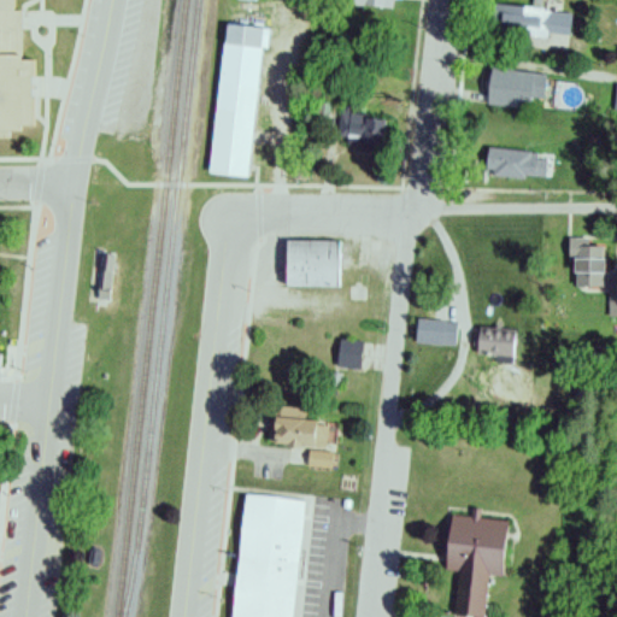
[(0,0),(0,129),(31,130),(33,59),(21,59),(21,10),(16,10),(16,0),(0,0)]
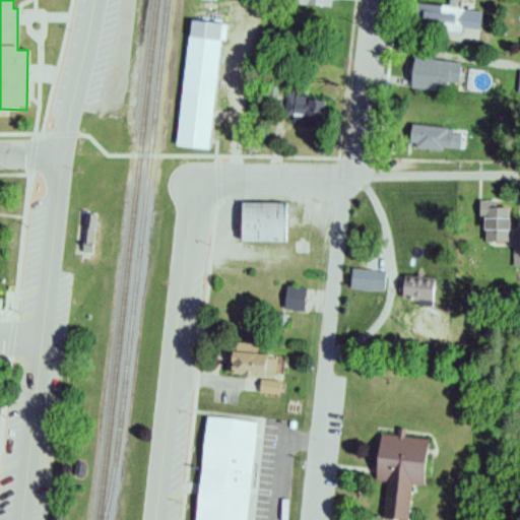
[(328,0),(296,0),(296,4),(328,8),(328,0)]
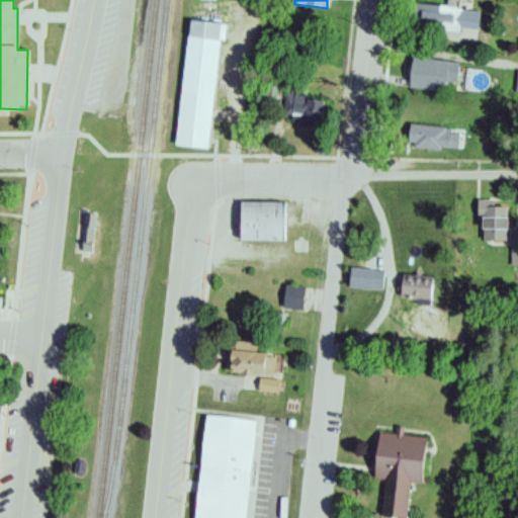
[(479,29),(480,10),(413,5),(412,24),(479,29)]
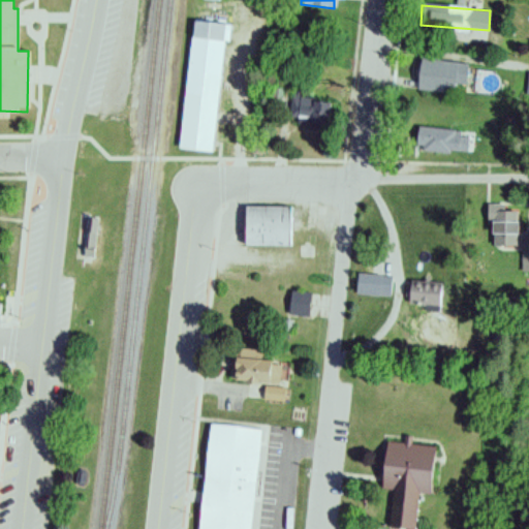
[(179,149),(214,153),(227,24),(191,20),(179,149)]
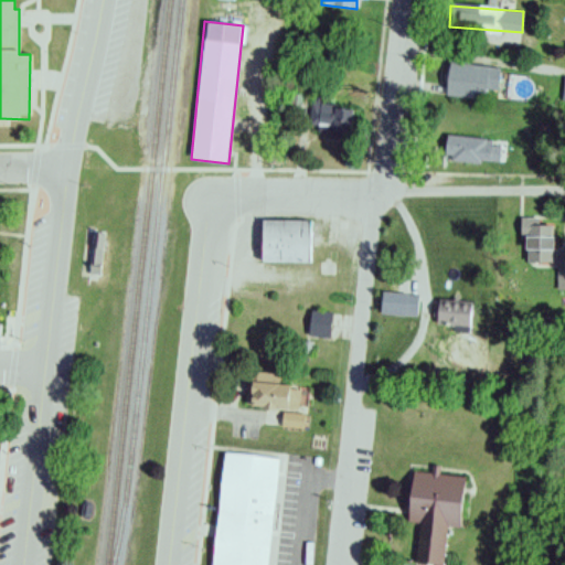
[(447,62),(444,93),(497,98),(500,68),(447,62)]
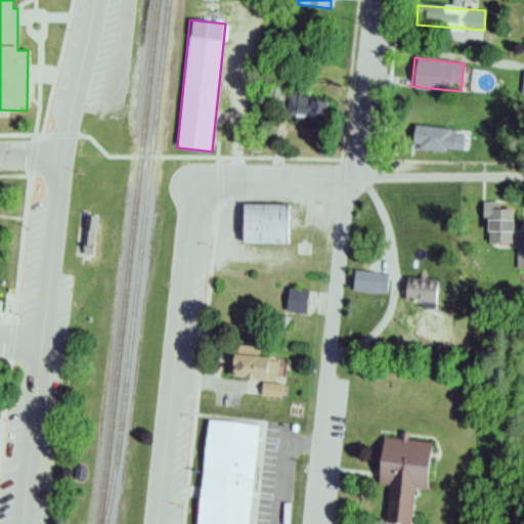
[(318,94),(289,93),(288,117),(317,118),(318,94)]
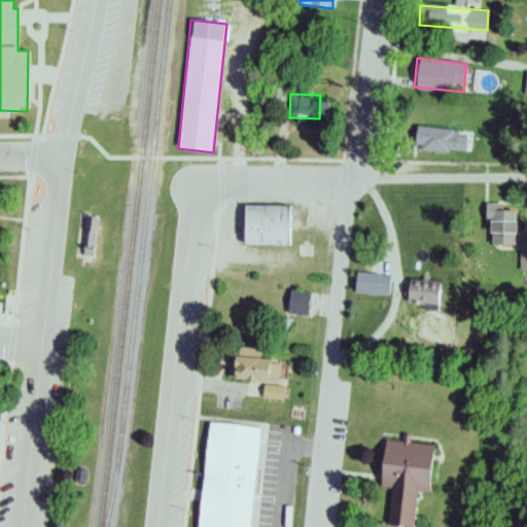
[(462,132),(415,127),(413,148),(459,154),(462,132)]
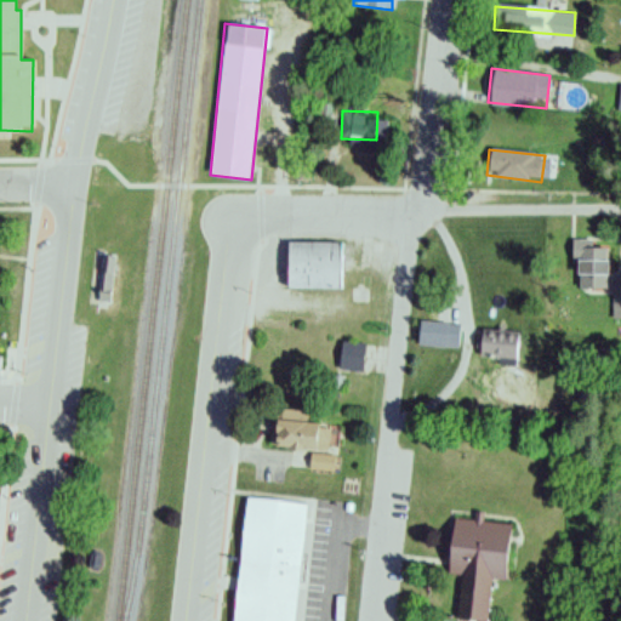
[(289,235),(286,289),(340,288),(339,235),(289,235)]
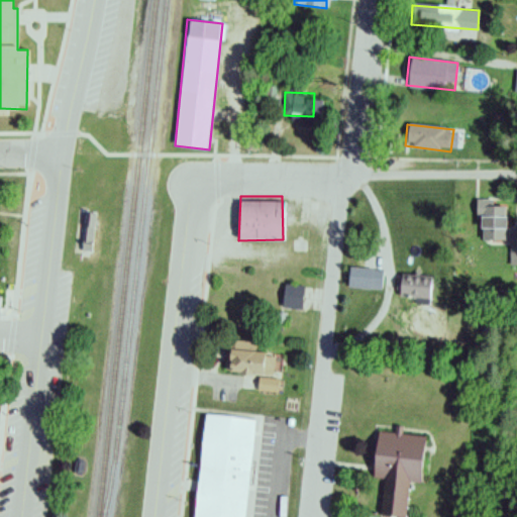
[(477,203),(477,240),(504,240),(504,203),(477,203)]
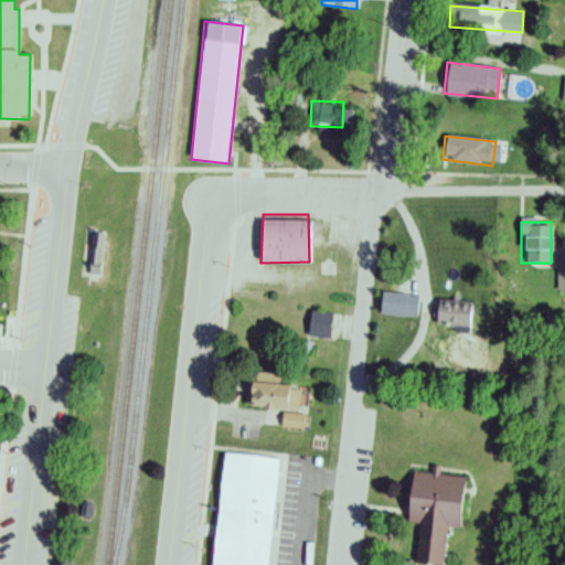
[(91,264),(102,265),(105,234),(94,233),(91,264)]
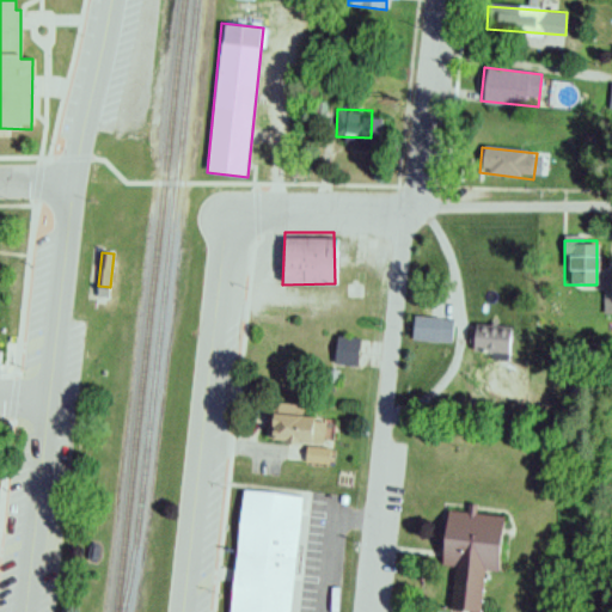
[(454,320),(412,316),(409,338),(452,344),(454,320)]
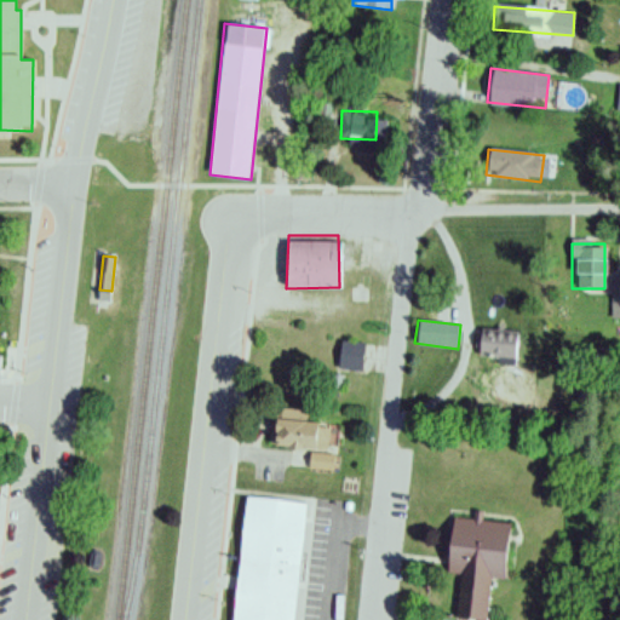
[(477,356),(499,356),(499,362),(517,362),(517,329),(477,329),(477,356)]
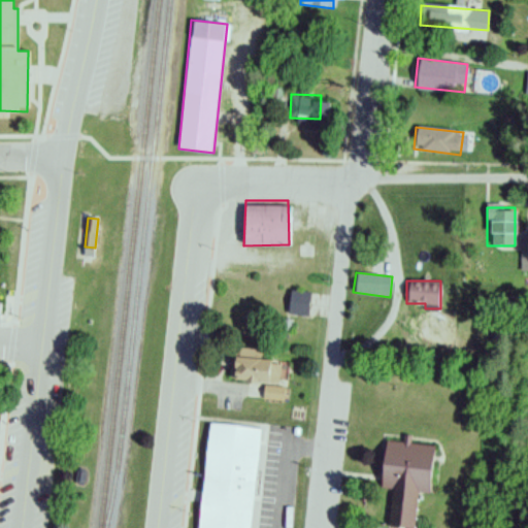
[(286,286),(285,310),(303,310),(307,288),(286,286)]
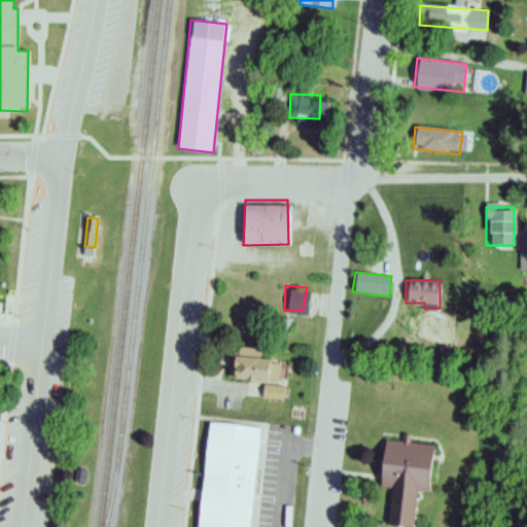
[(227,340),(226,374),(287,376),(286,340),(227,340)]
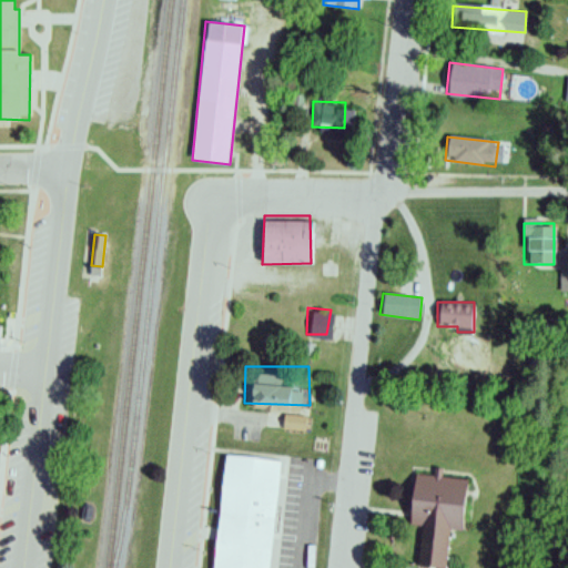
[(280,409),(281,423),(306,426),(305,412),(280,409)]
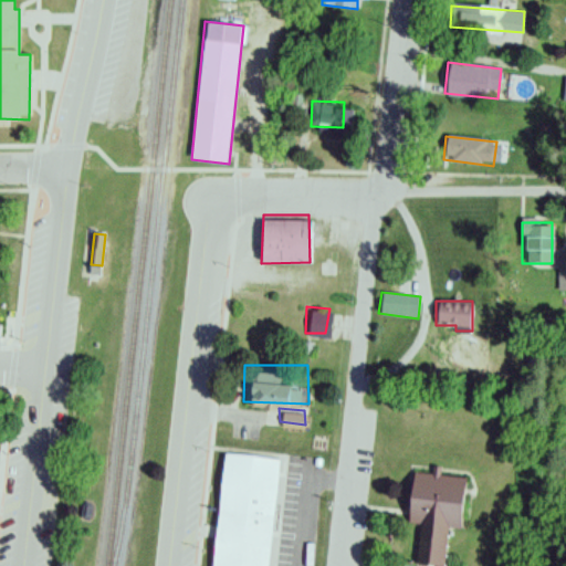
[(224,447),(211,565),(266,565),(280,451),(224,447)]
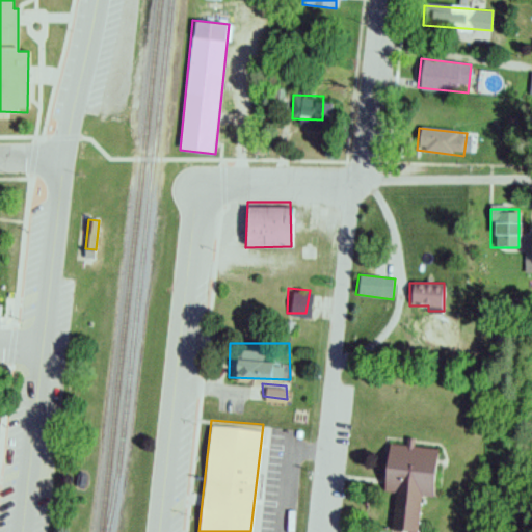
[(389,434),(384,483),(396,485),(391,524),(419,526),(424,485),(435,488),(441,439),(389,434)]
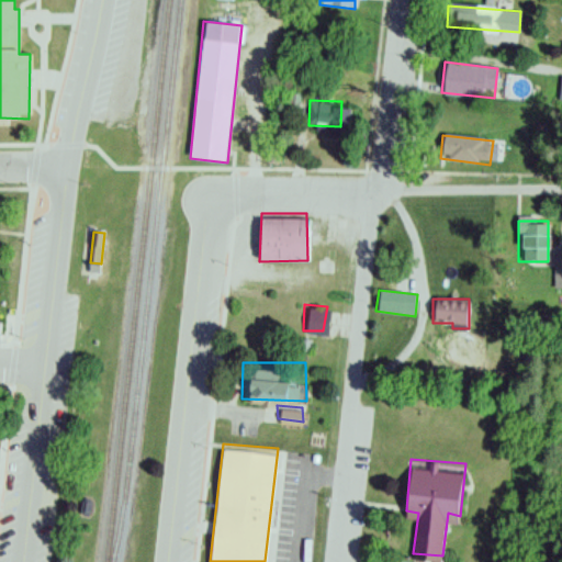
All buildings are outlined.
